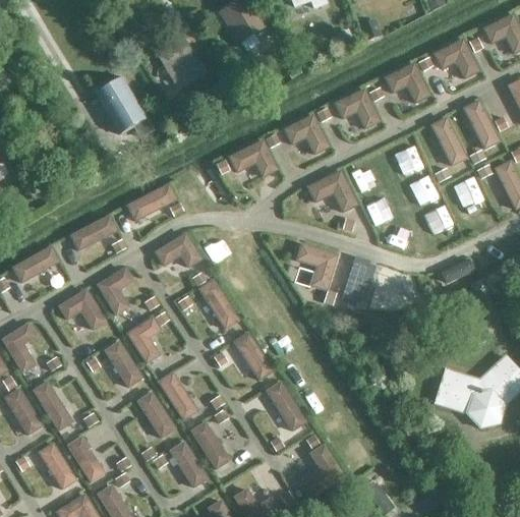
[(240,40),(265,24),(248,0),(239,0),(233,4),(234,5),(223,12),(240,40)]
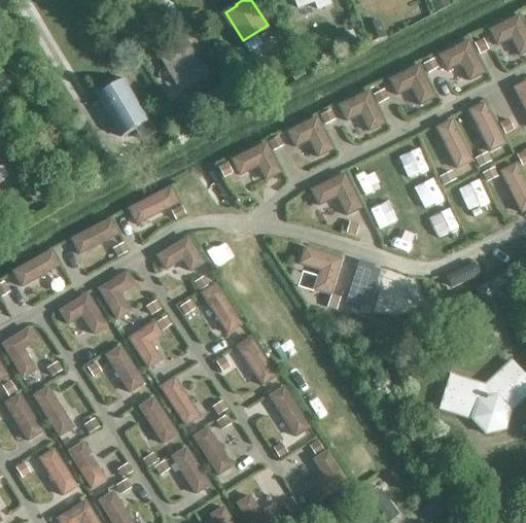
[(525,26),(519,12),(488,28),(496,44),(512,37),(519,54),(525,50),(525,26)]
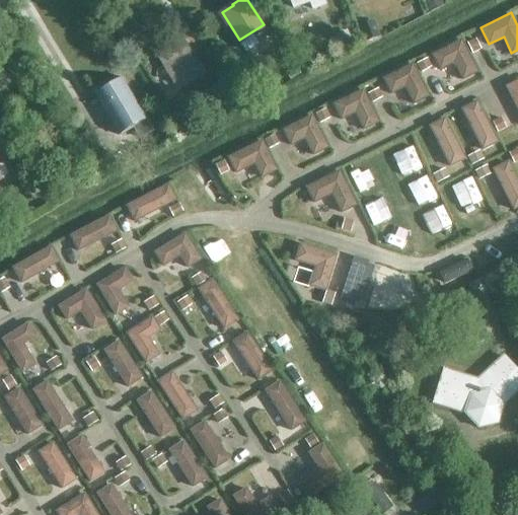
[(377,31),(373,20),(361,24),(366,37),(377,31)]
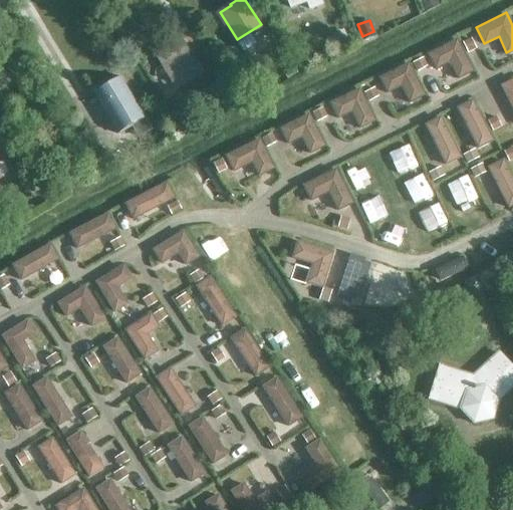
[(173,79),(198,63),(181,36),(172,42),(171,41),(166,44),(167,47),(158,53),(173,79)]
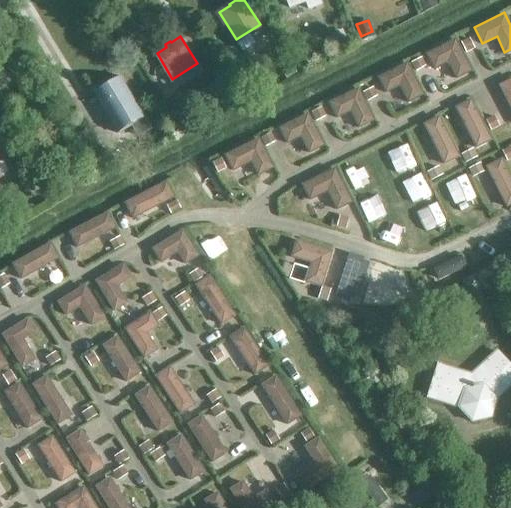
[(455,37),(426,52),(434,68),(448,60),(456,77),(472,69),(455,37)]
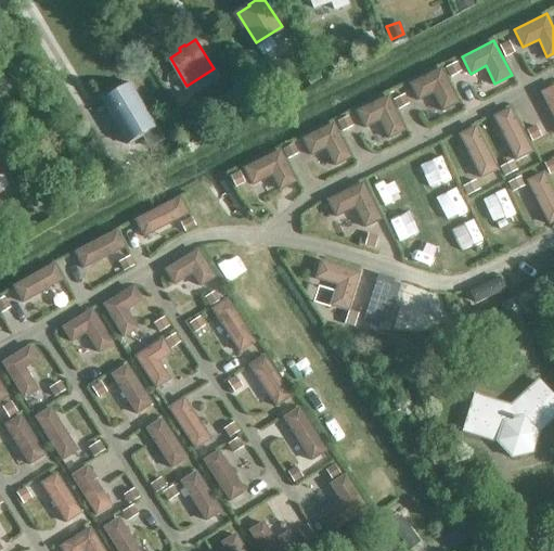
[(441,65),(409,81),(417,99),(433,91),(442,110),(460,101),(441,65)]
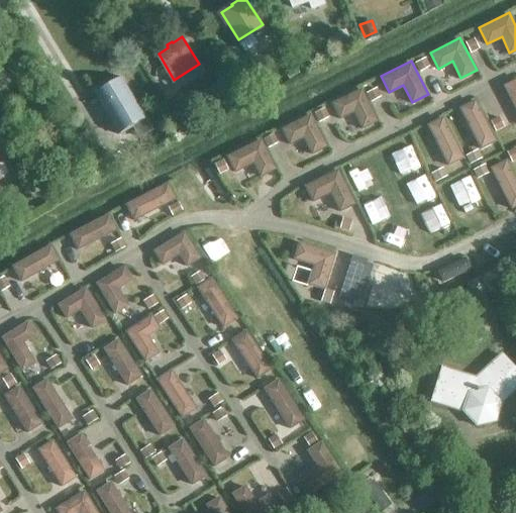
[(109,84),(96,92),(115,123),(127,116),(131,123),(139,135),(150,128),(143,116),(118,74),(107,81),(109,84)]
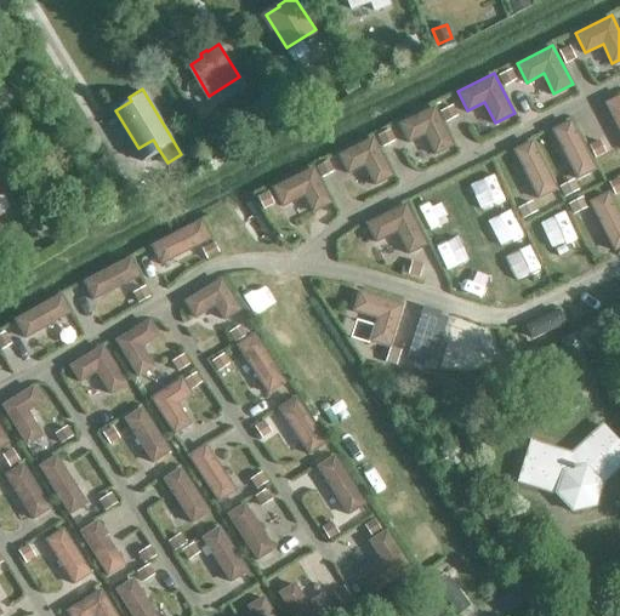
[(619,92),(604,101),(619,131),(619,92)]
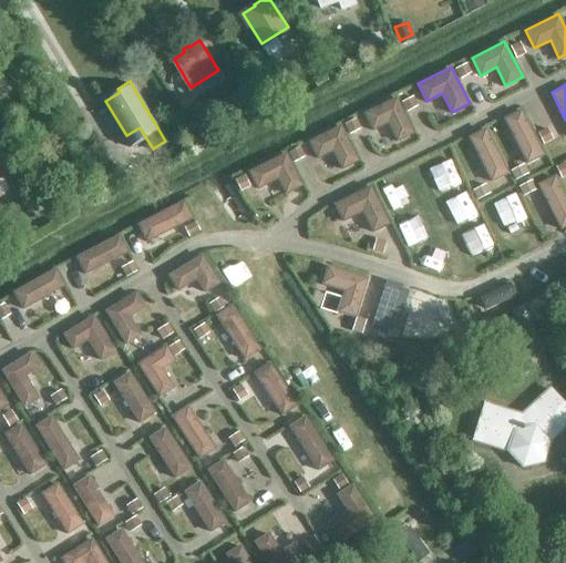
[(397,94),(363,112),(372,129),(389,122),(397,140),(414,132),(397,94)]
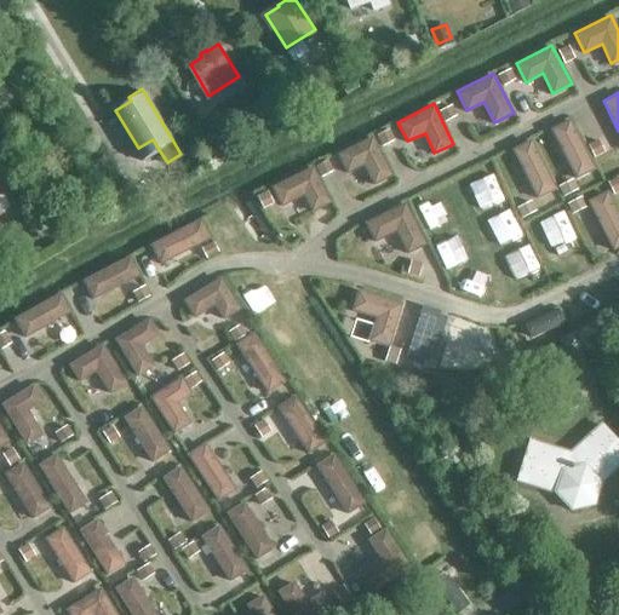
[(373,134),(337,153),(347,172),(365,164),(374,184),(393,173),(373,134)]
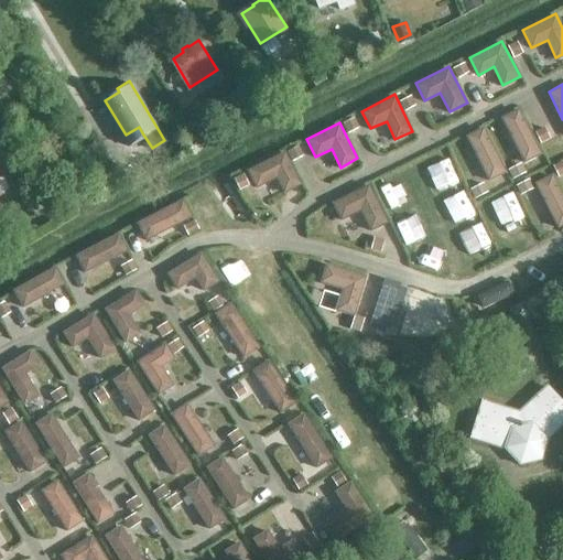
[(285,150),(247,169),(256,186),(277,176),(284,192),(302,183),(285,150)]
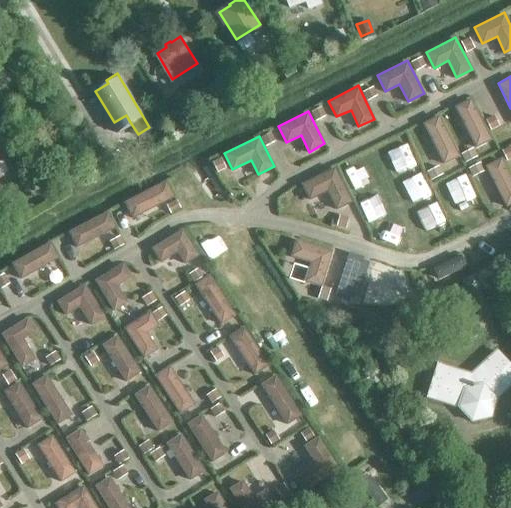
[(0,174),(8,171),(0,154),(0,174)]
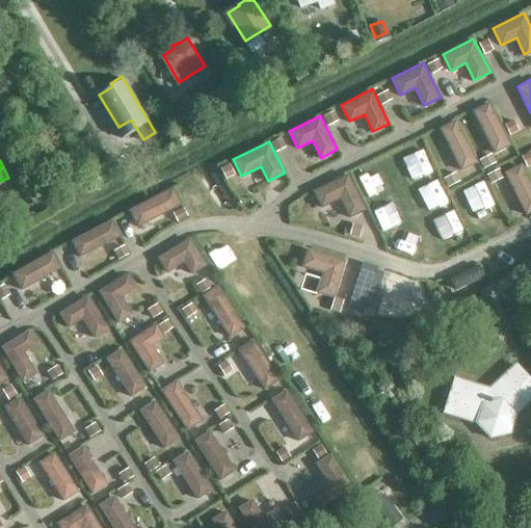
[(348,172),(314,189),(321,207),(340,198),(349,217),(367,209),(348,172)]
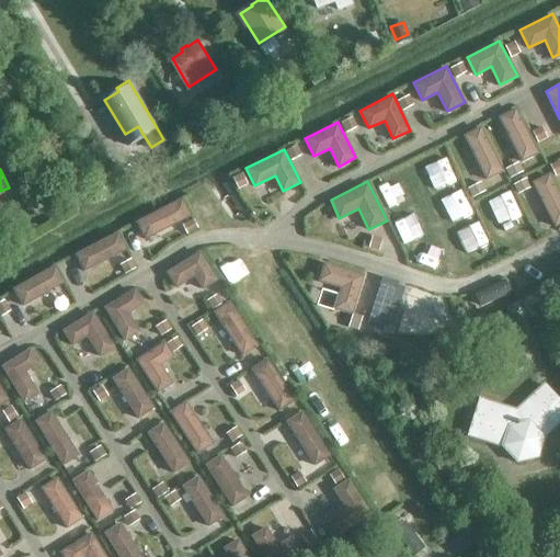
[(182,196),(136,220),(145,238),(192,214),(182,196)]
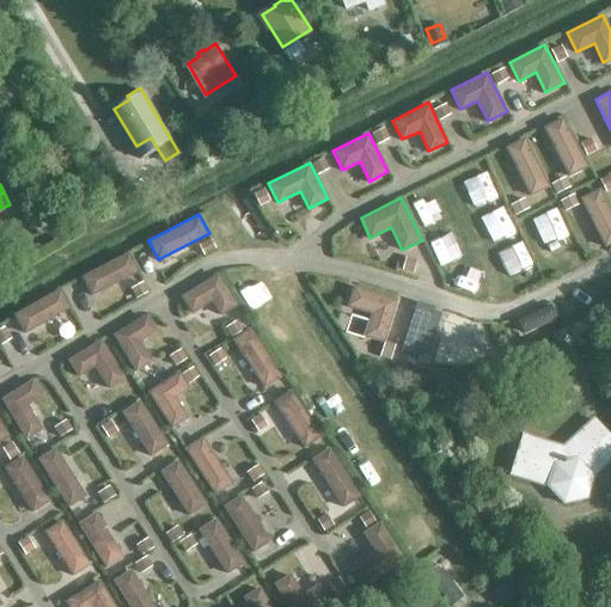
[(129,251),(81,275),(92,294),(140,270),(129,251)]
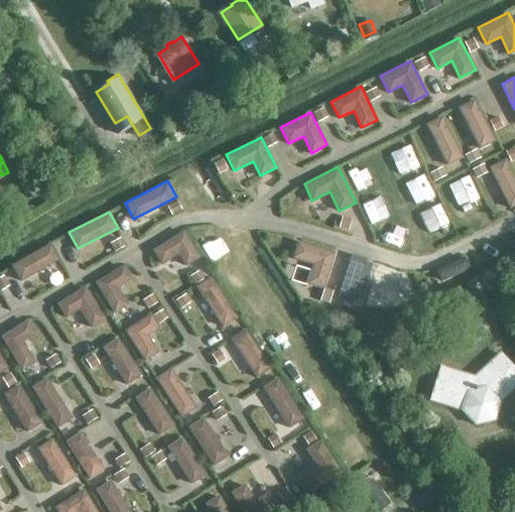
[(184,229),(153,248),(161,263),(178,252),(185,265),(201,256),(184,229)]
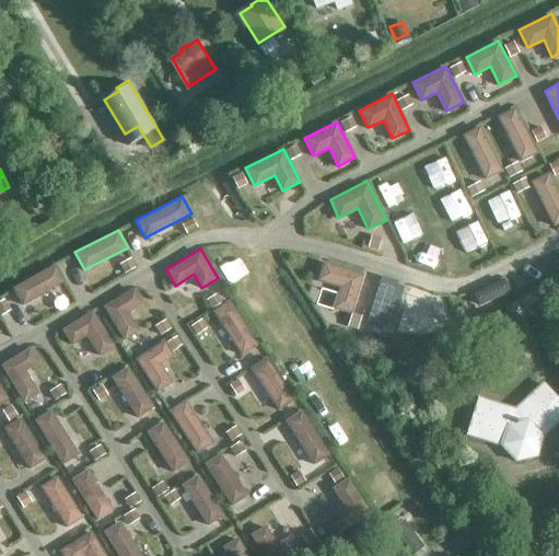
[(65,280),(56,263),(13,287),(23,304),(65,280)]
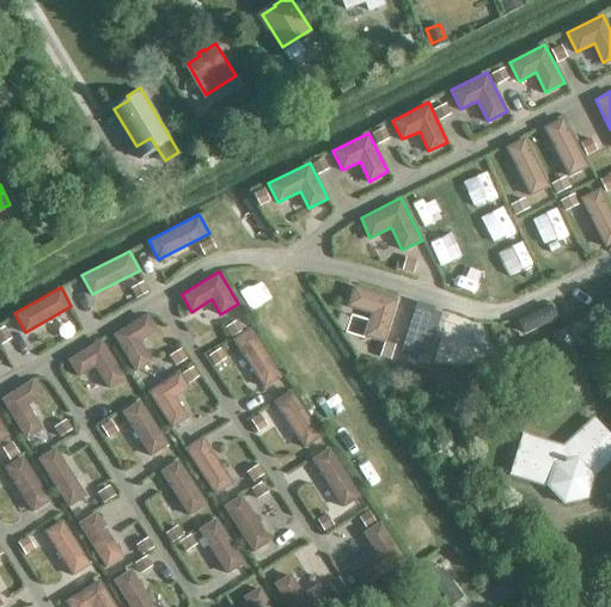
[(380,295),(366,290),(355,326),(370,330),(380,295)]
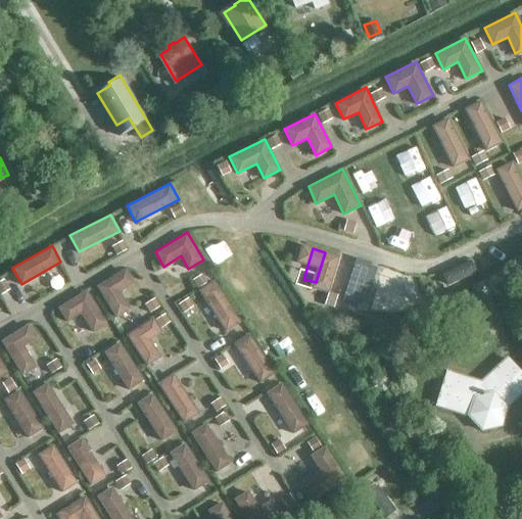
[(345,257),(333,295),(358,302),(370,265),(345,257)]
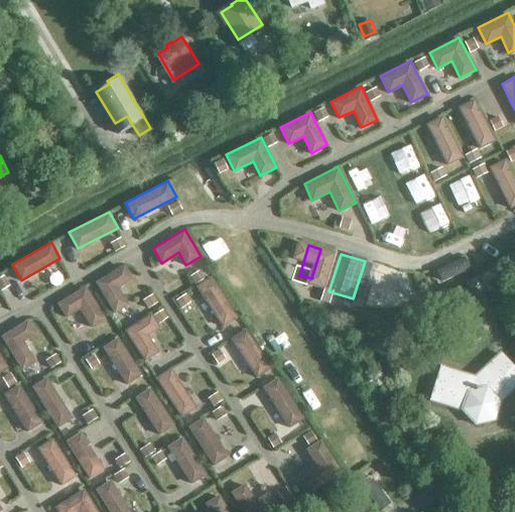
[(95,280),(115,312),(129,303),(119,286),(133,277),(124,263),(95,280)]
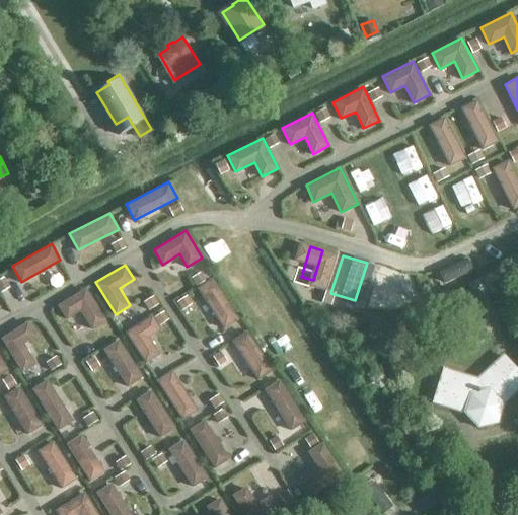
[(213,276),(197,287),(224,327),(239,317),(213,276)]
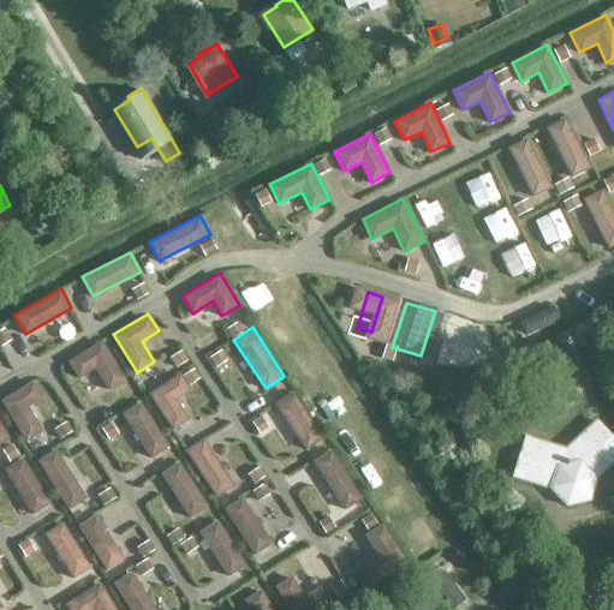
[(109,389),(126,378),(102,339),(69,360),(79,377),(95,368),(109,389)]
